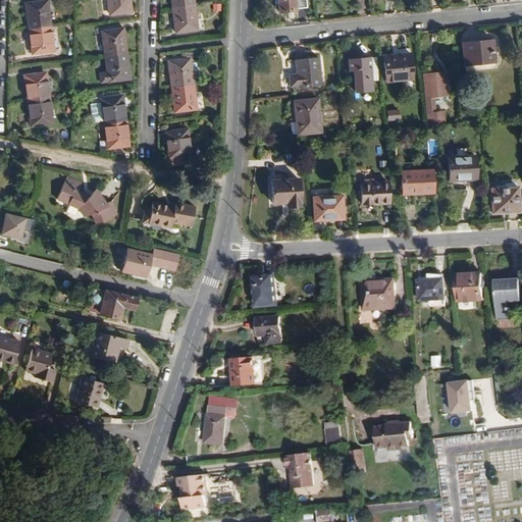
[(43,25),(40,0),(18,2),(21,28),(43,25)]
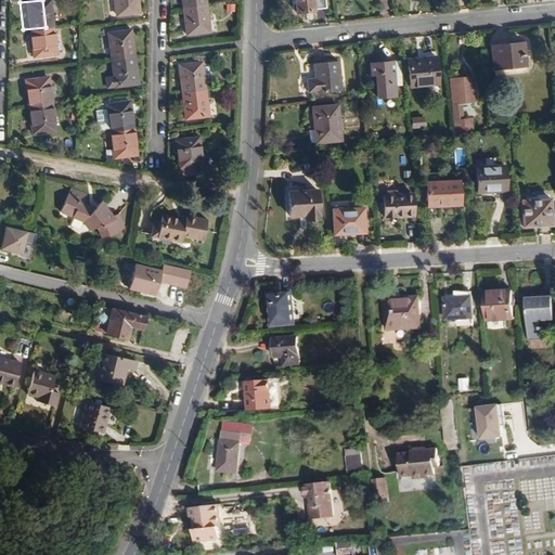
[(131,12),(130,0),(106,0),(108,15),(131,12)]
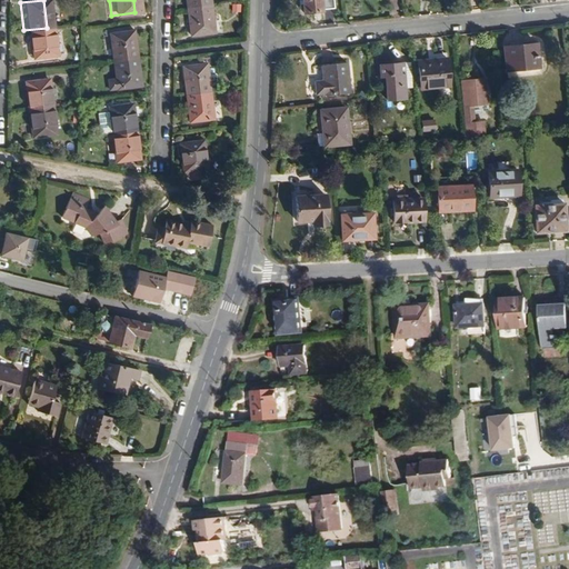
[(323,12),(322,0),(303,0),(305,0),(305,6),(306,13),(323,12)]
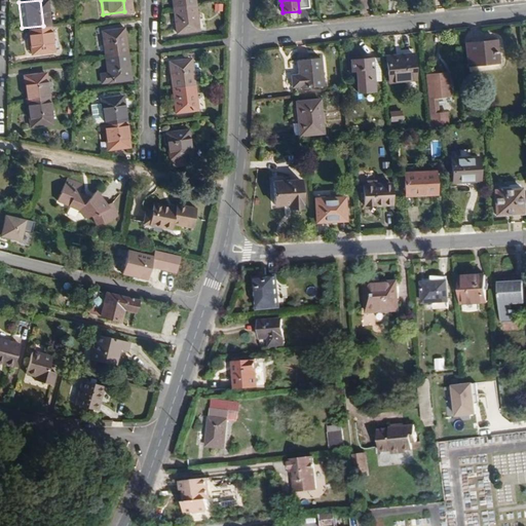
[(191,31),(188,5),(167,8),(171,33),(191,31)]
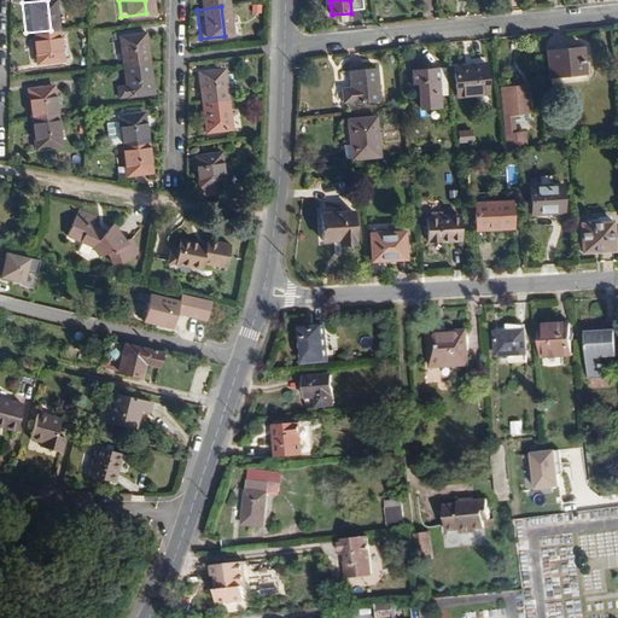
[(53,60),(51,30),(25,33),(29,63),(53,60)]
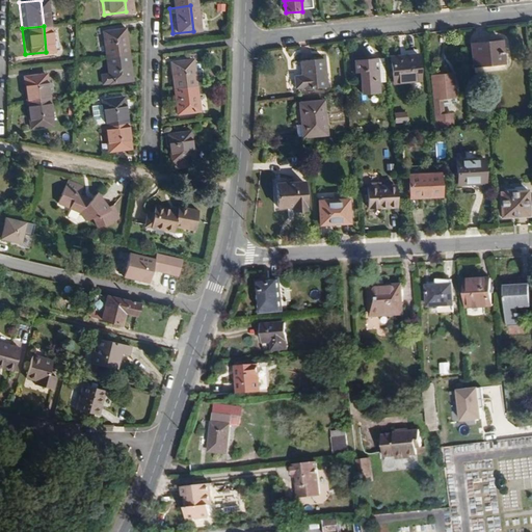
[(122,54),(117,29),(97,31),(100,57),(122,54)]
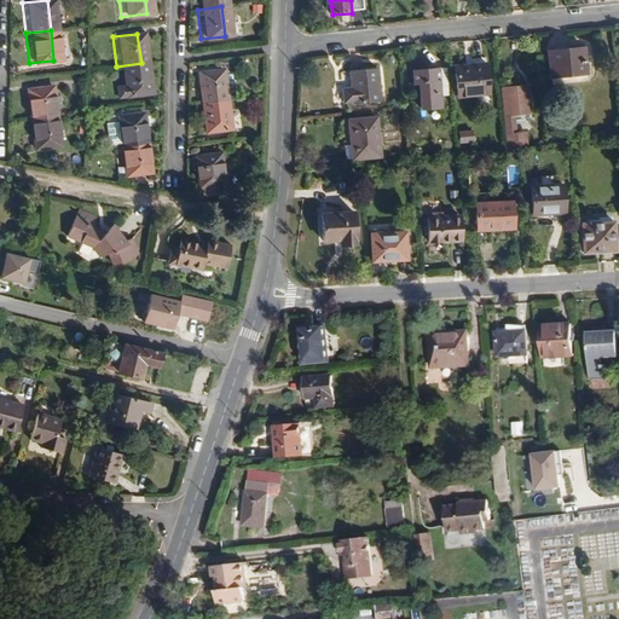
[(550,52),(553,77),(589,74),(585,48),(550,52)]
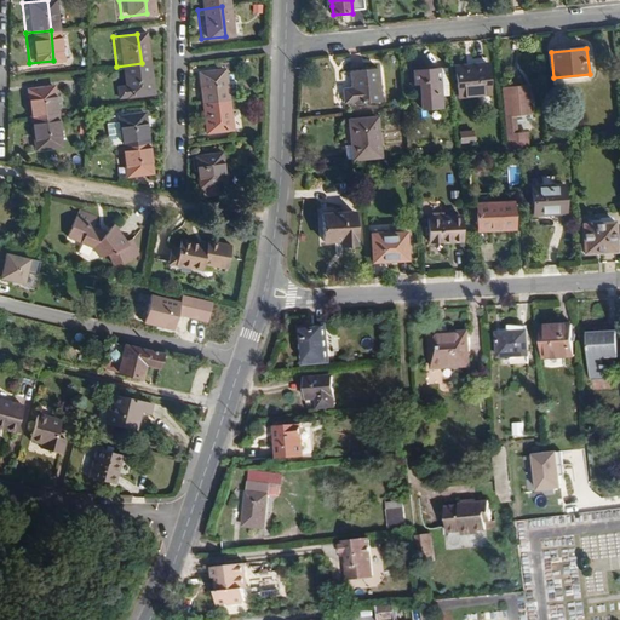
[(145,93),(142,63),(116,67),(121,97),(145,93)]
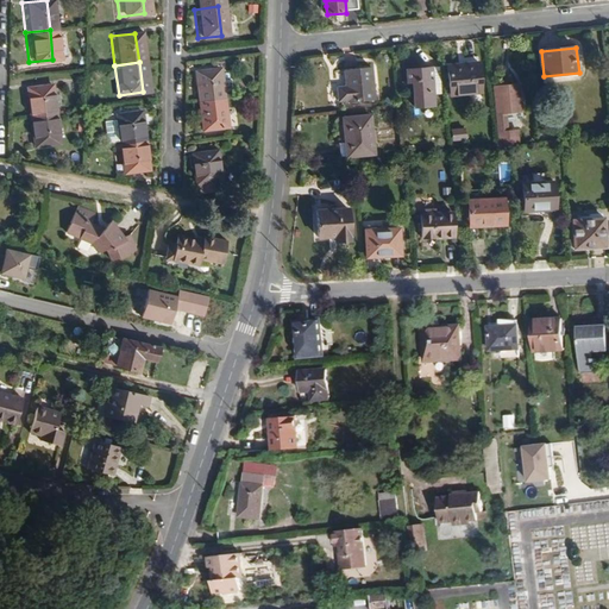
[(450,66),(452,96),(483,94),(479,63),(450,66)]
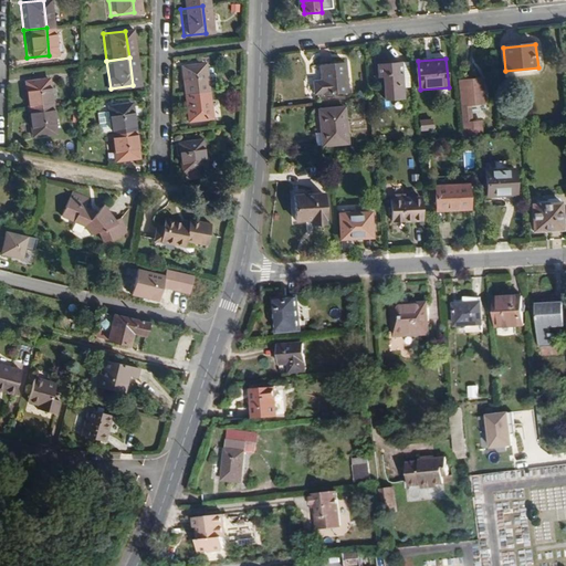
[(412,88),(409,62),(401,63),(404,88),(412,88)]
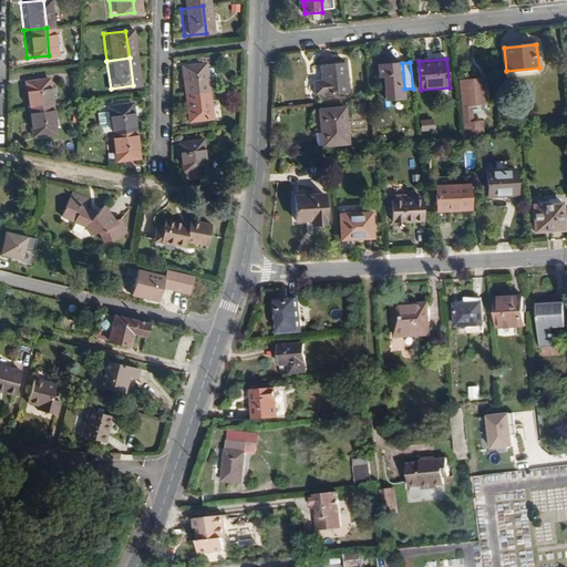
[(316,82),(317,95),(325,94),(325,96),(350,93),(347,63),(322,66),(323,81),(316,82)]
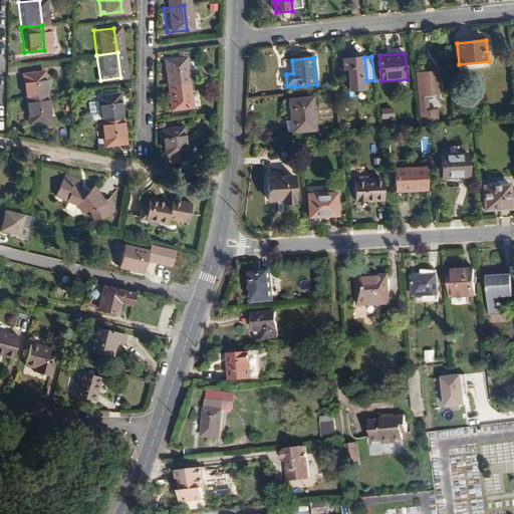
[(366,80),(364,57),(344,59),(344,70),(348,69),(350,91),(367,89),(366,80)]
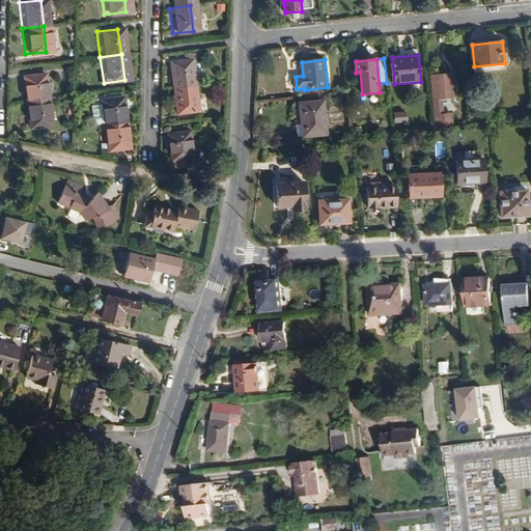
[(189,87),(186,60),(164,62),(167,89),(189,87)]
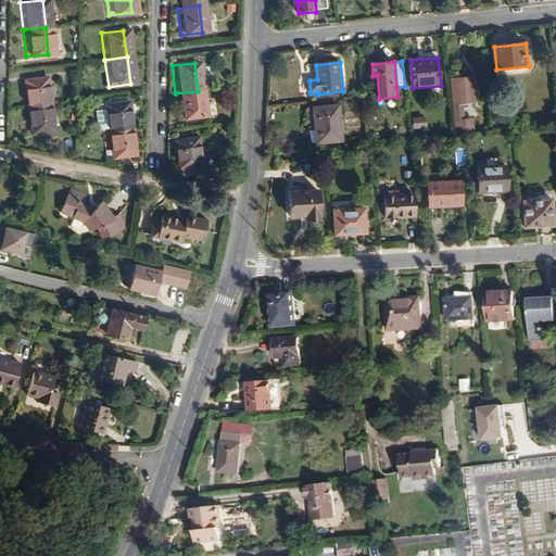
[(43,103),(40,77),(17,80),(21,106),(43,103)]
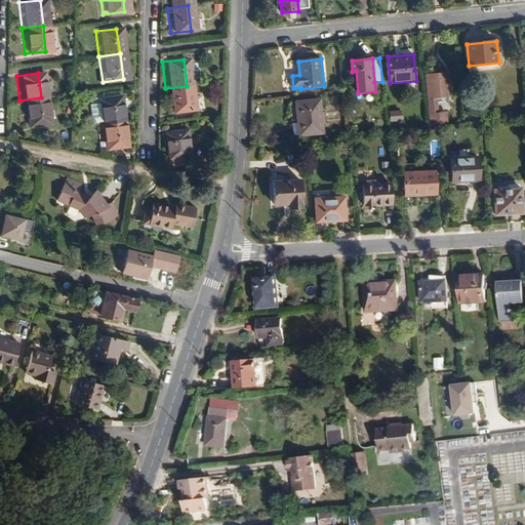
[(450,97),(448,76),(430,78),(431,91),(428,91),(431,128),(438,128),(447,127),(446,113),(437,114),(436,98),(450,97)]
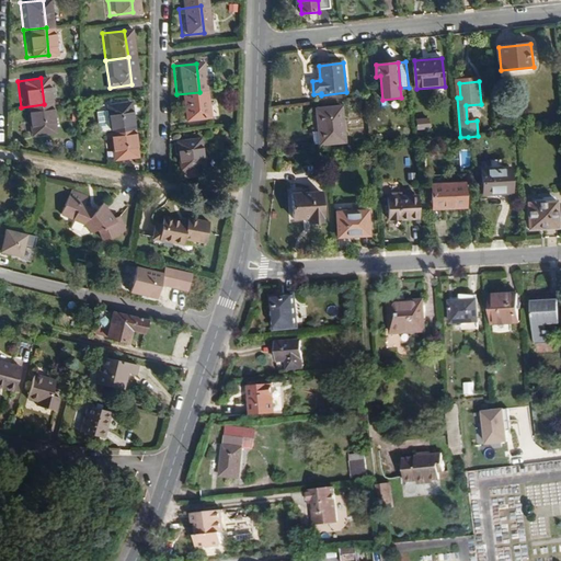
[(202,117),(199,92),(176,94),(180,121),(202,117)]
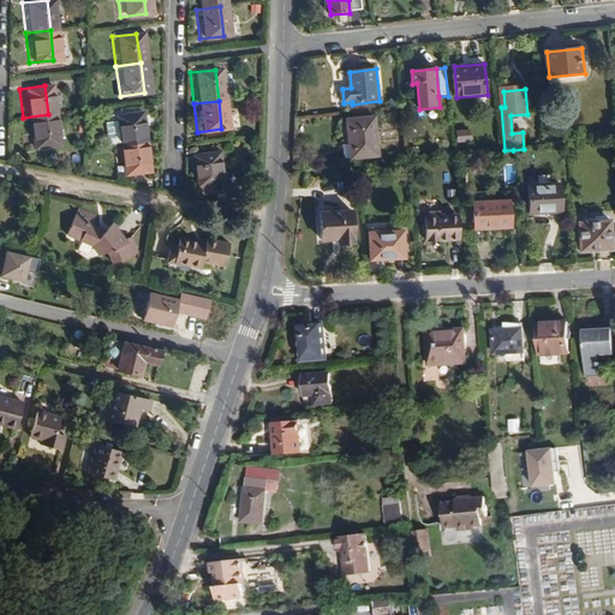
[(138,142),(135,112),(109,115),(113,145),(138,142)]
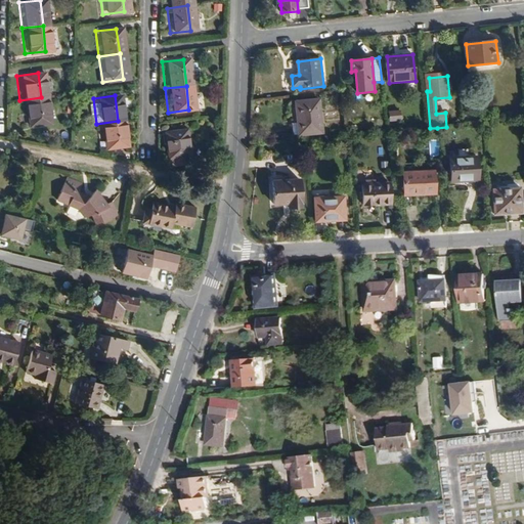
[(44,123),(41,97),(19,100),(24,126),(44,123)]
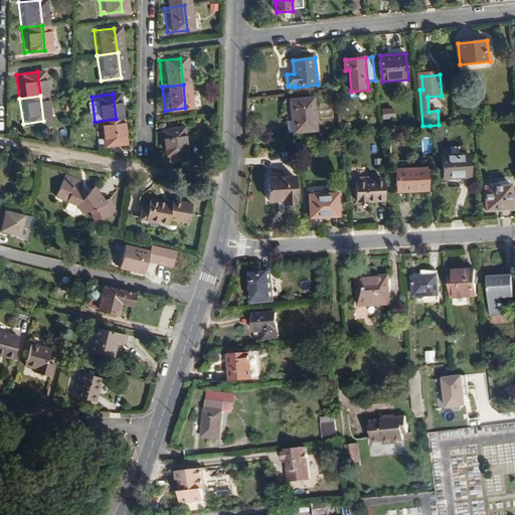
[(318,131),(314,98),(291,101),(293,121),(295,133),(295,134),(318,131)]
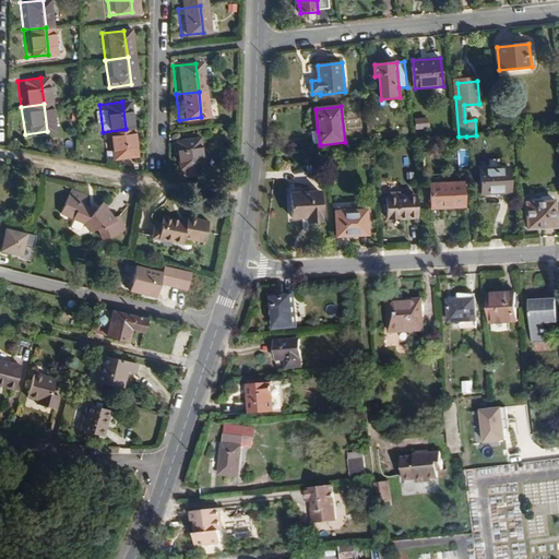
[(428,118),(416,120),(417,130),(430,129),(428,118)]
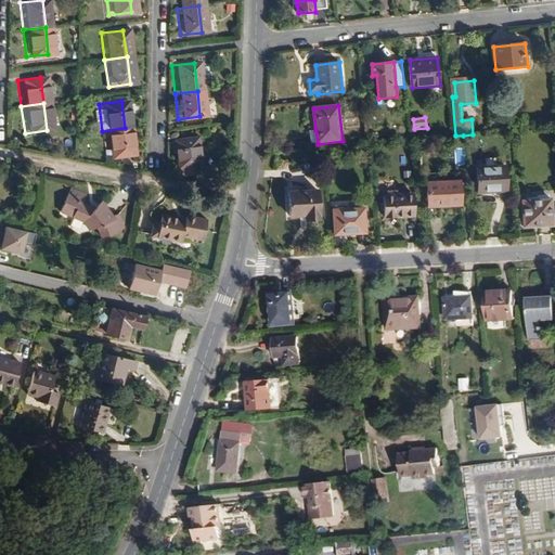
[(490,132),(489,117),(477,118),(478,133),(490,132)]
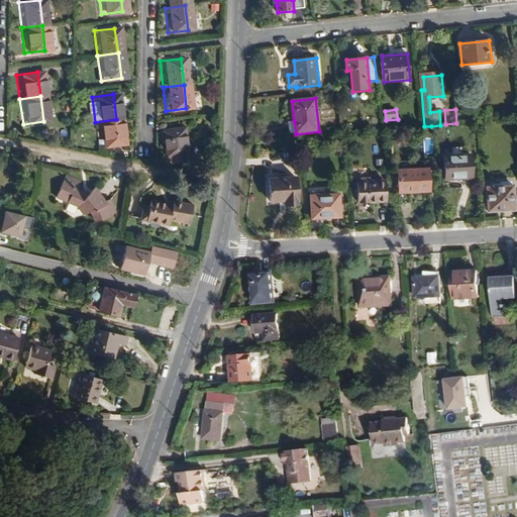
[(119,143),(116,119),(95,122),(98,146),(119,143)]
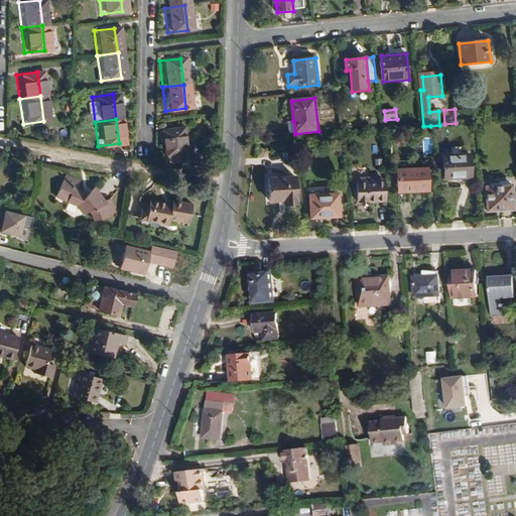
[(179,153),(176,128),(155,131),(158,156),(160,156),(161,163),(174,161),(173,154),(179,153)]
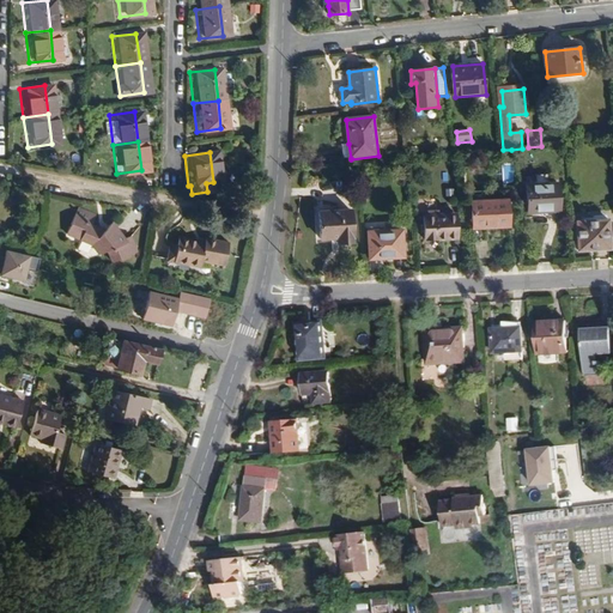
[(528,186),(529,213),(560,211),(559,183),(528,186)]
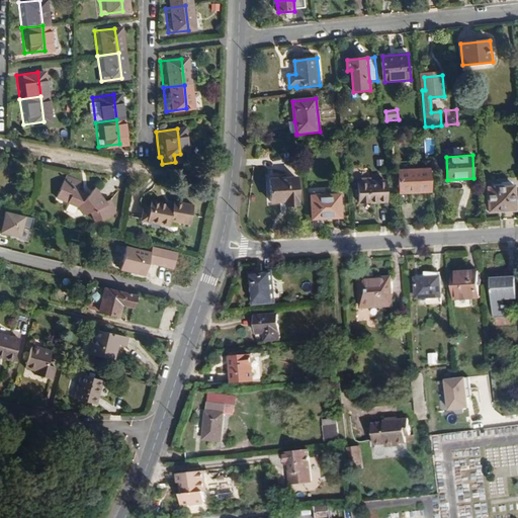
[(400,171),(401,193),(430,192),(429,169),(400,171)]
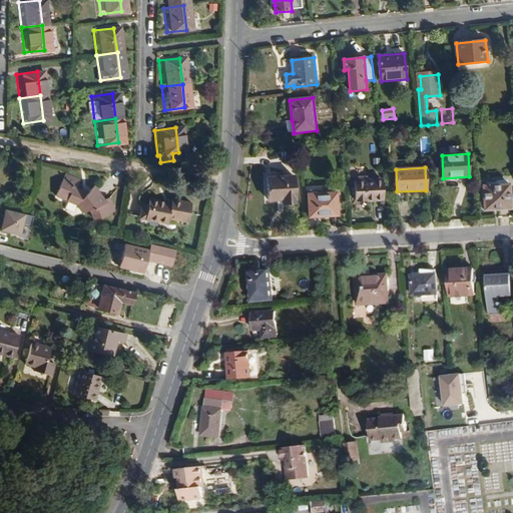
[(107,211),(102,197),(96,199),(85,185),(79,192),(69,187),(72,179),(57,174),(48,195),(67,204),(74,213),(81,210),(85,219),(107,211)]
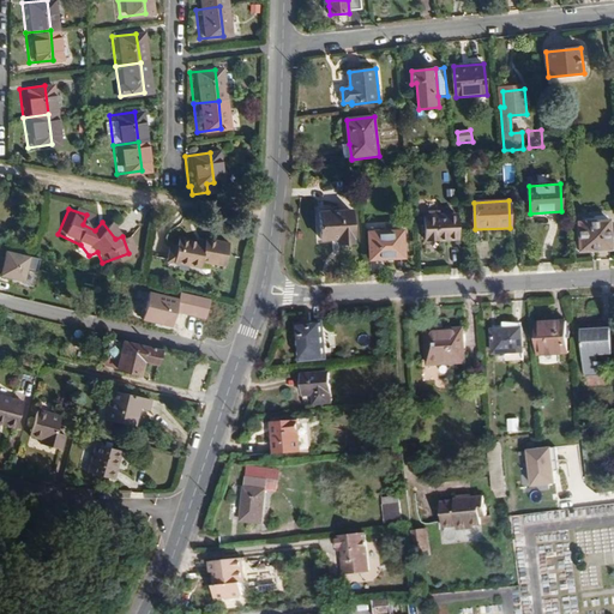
[(321,212),(323,240),(338,240),(339,245),(355,244),(353,211),(321,212)]
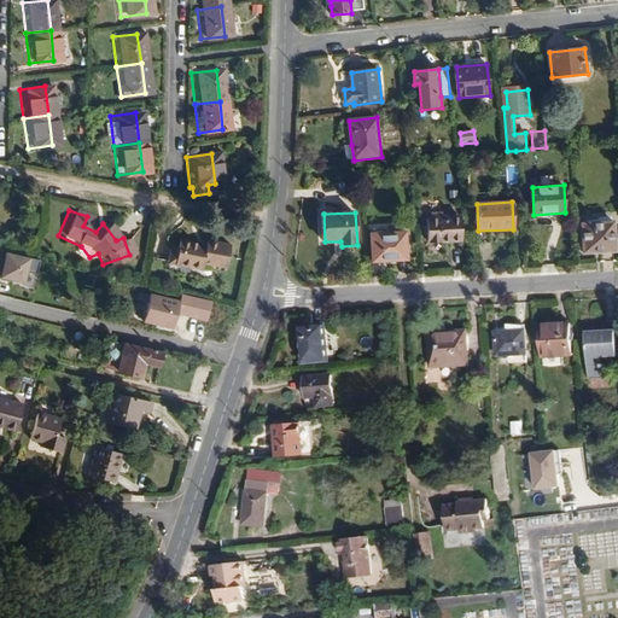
[(461,242),(460,216),(443,217),(432,217),(429,219),(430,243),(461,242)]
